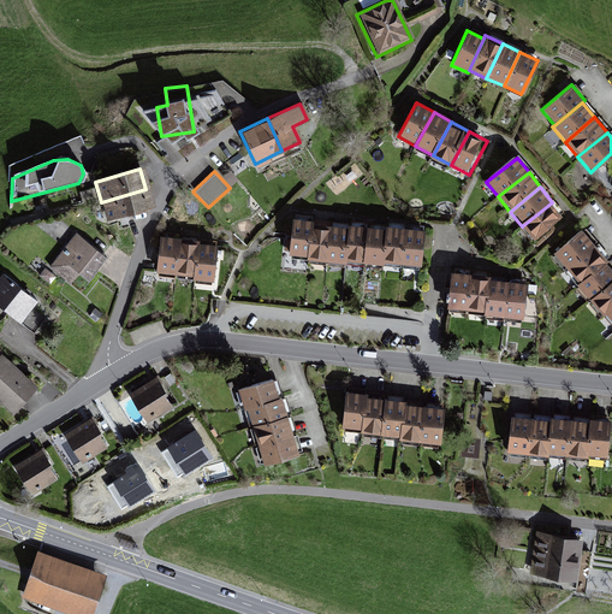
[(101,202),(107,222),(152,210),(146,189),(101,202)]
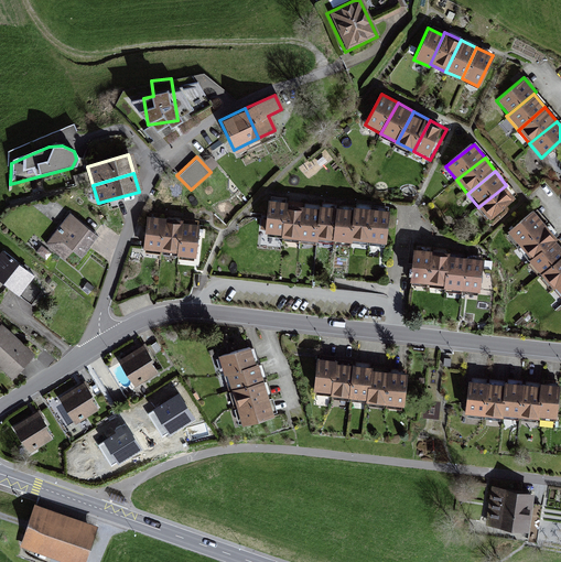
[(478,207),(488,220),(517,198),(506,185),(478,207)]
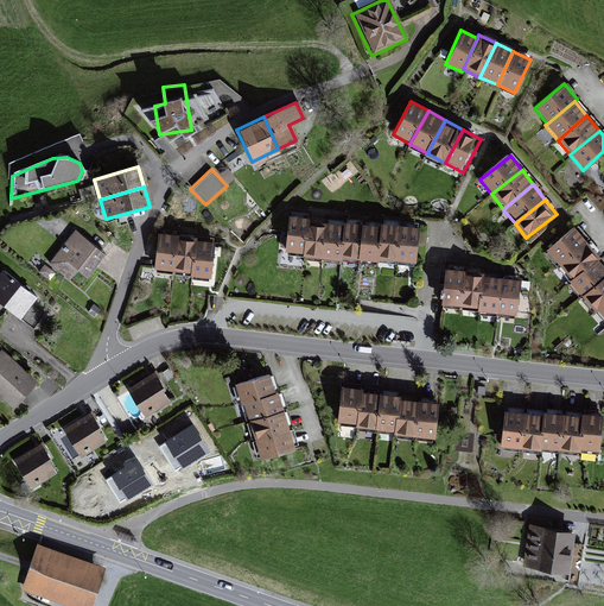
[(281,256),(300,257),(304,218),(285,216),(281,256)]
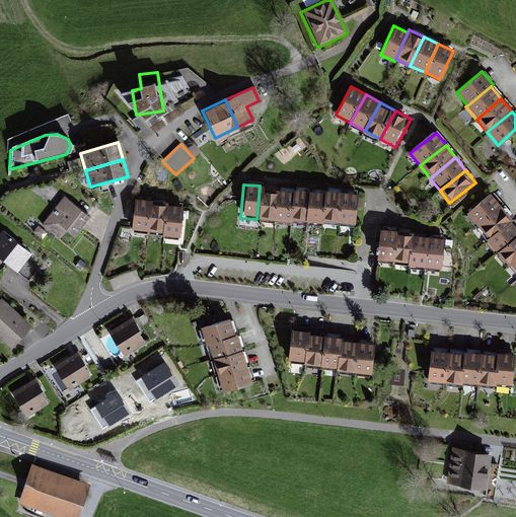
[(256,219),(274,220),(276,188),(260,186),(256,219)]
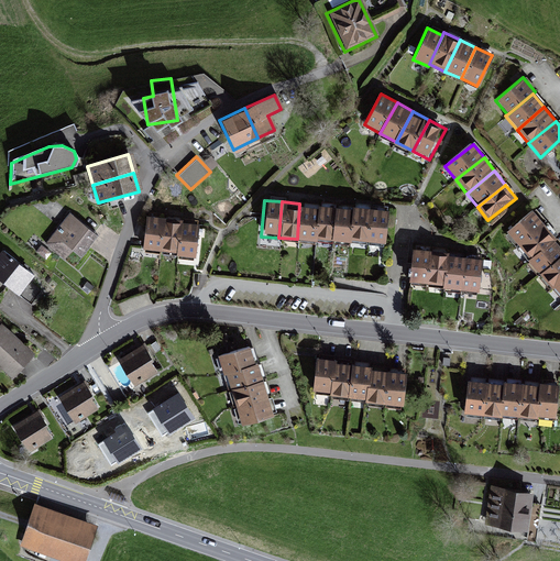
[(297,239),(315,241),(318,205),(299,204),(297,239)]
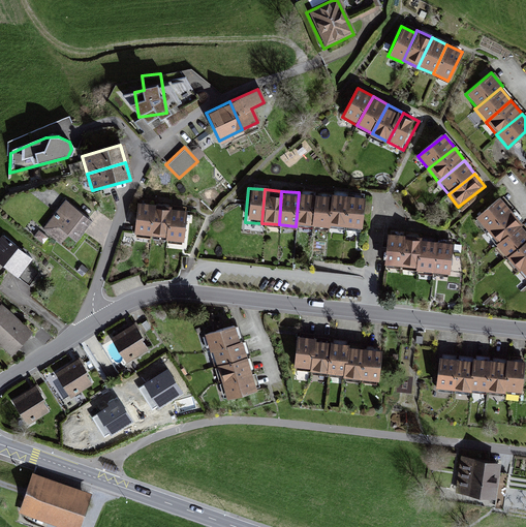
[(296,226),(313,227),(315,193),(299,192),(296,226)]
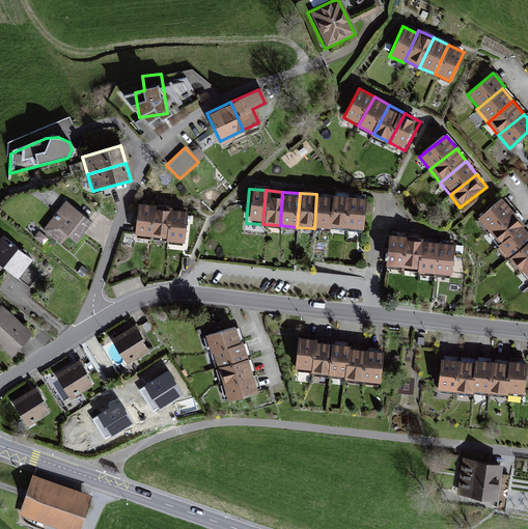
[(314,228),(331,229),(333,196),(316,194),(314,228)]
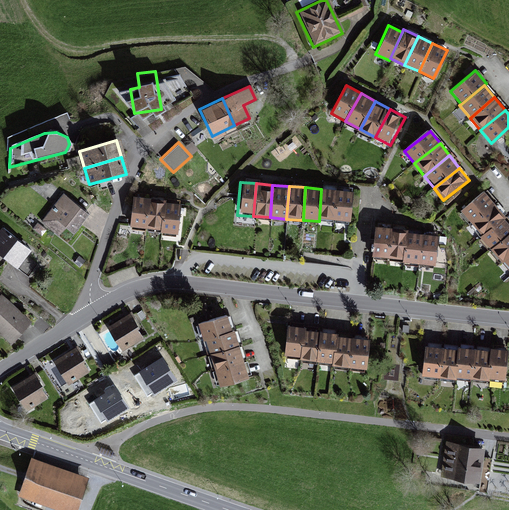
[(319,221),(335,223),(338,190),(321,189),(319,221)]
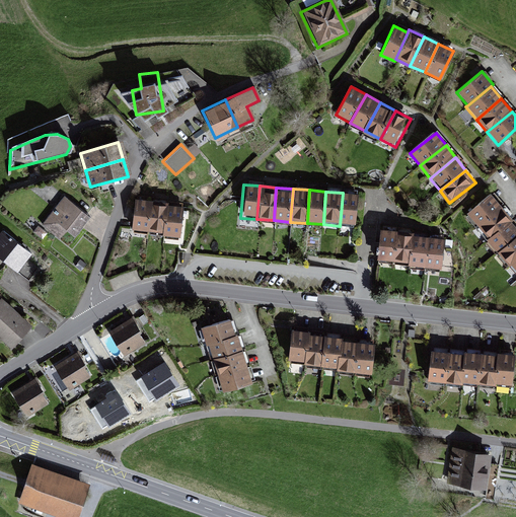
[(340,226),(357,227),(359,194),(343,193),(340,226)]
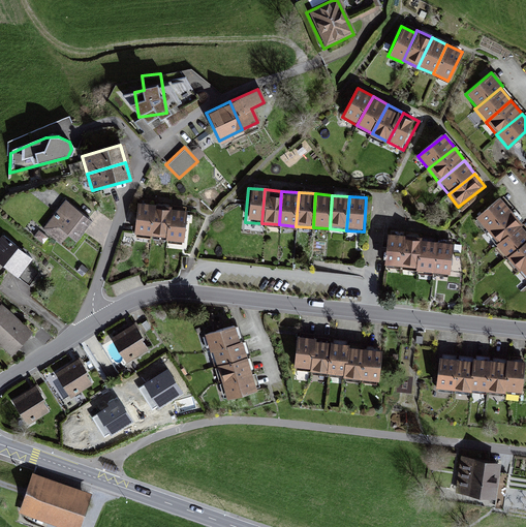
[(499,196),(473,218),(485,231),(511,210),(499,196)]
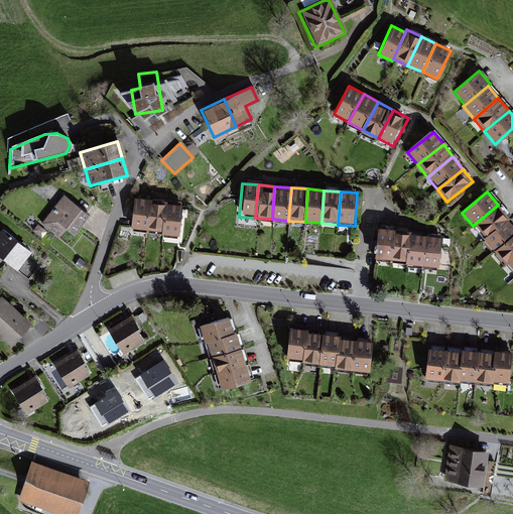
[(62,195),(37,225),(56,241),(66,230),(74,236),(90,217),(62,195)]
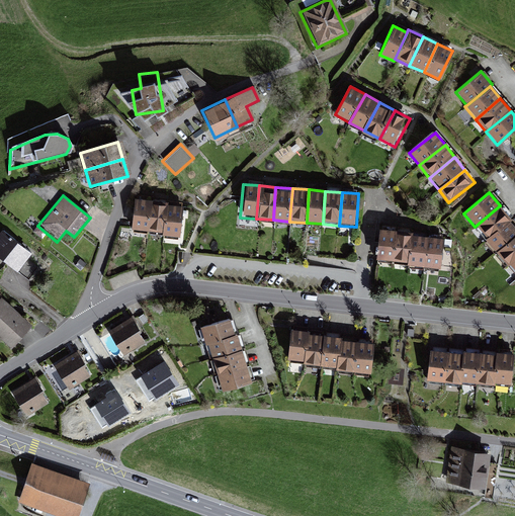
[(148,233),(153,201),(137,199),(132,231),(148,233)]
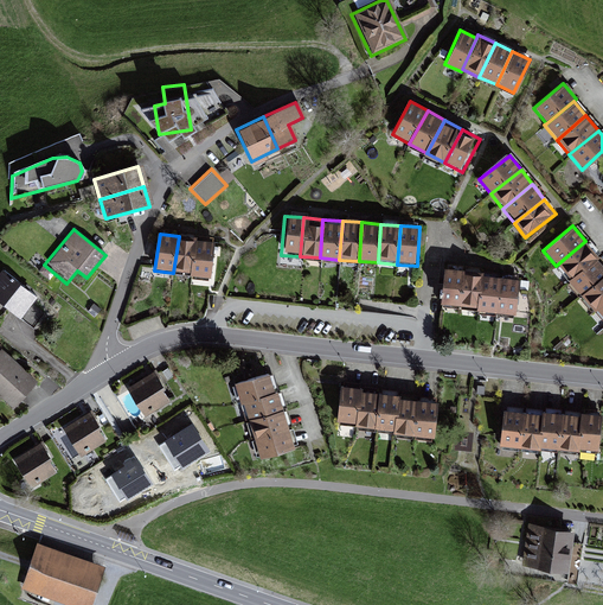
[(192,275),(198,239),(179,236),(173,273),(192,275)]
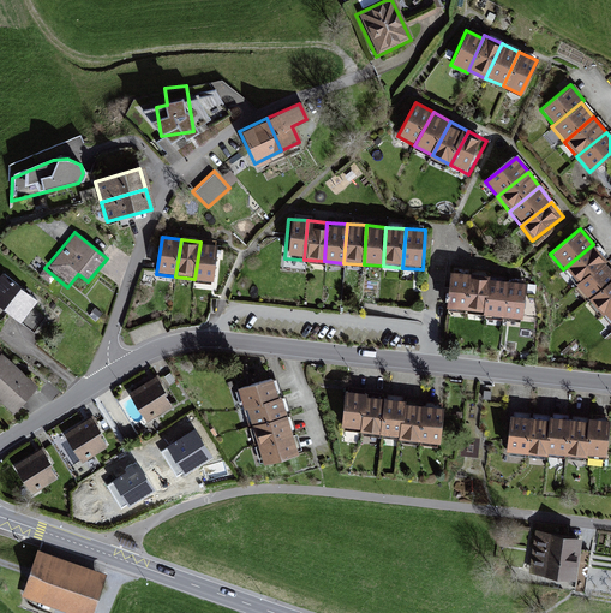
[(214,281),(219,244),(201,242),(195,279),(214,281)]
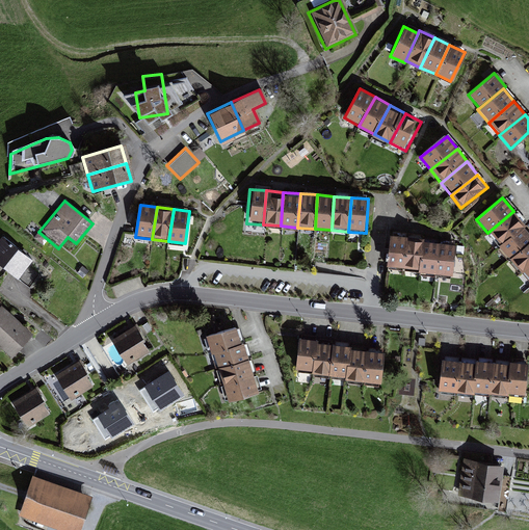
[(513,211),(487,233),(499,245),(523,226),(524,223),(513,211)]
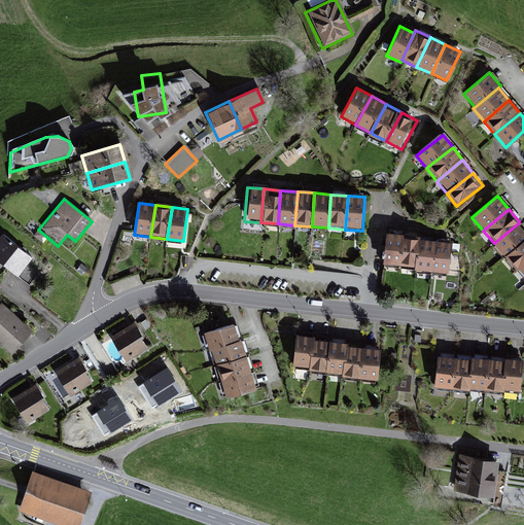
[(523,230),(518,223),(494,243),(492,245),(503,257),(523,239),(523,230)]
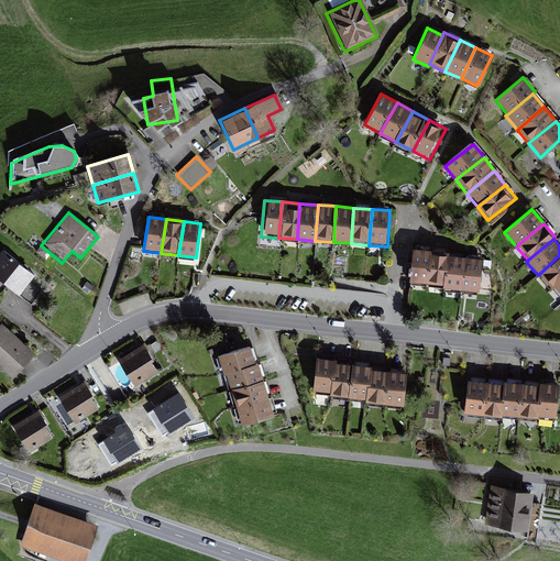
[(413,284),(429,285),(434,252),(416,250),(413,284)]
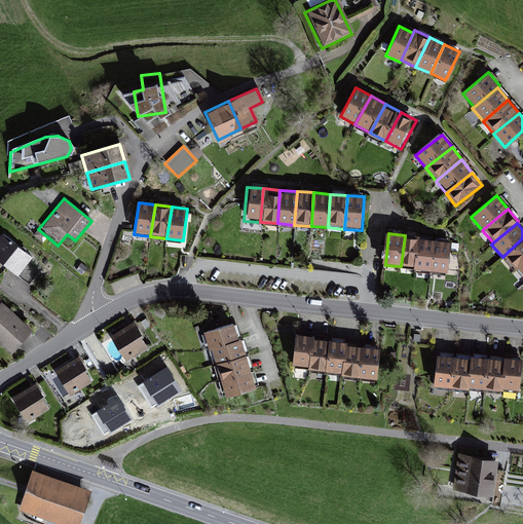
[(3,235),(0,238),(0,266),(16,279),(33,259),(3,235)]
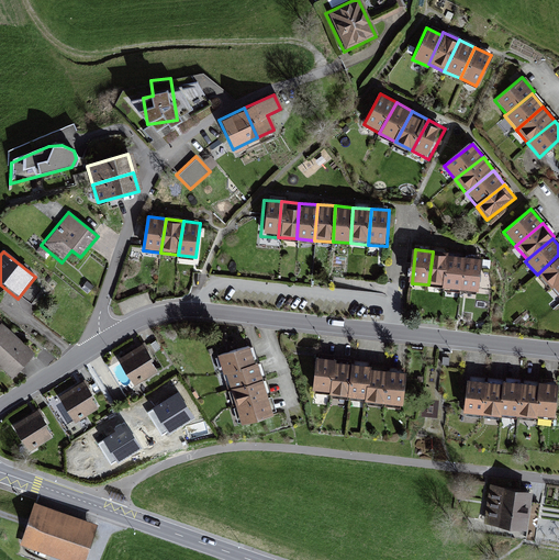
[(428,284),(445,287),(449,254),(433,252),(428,284)]
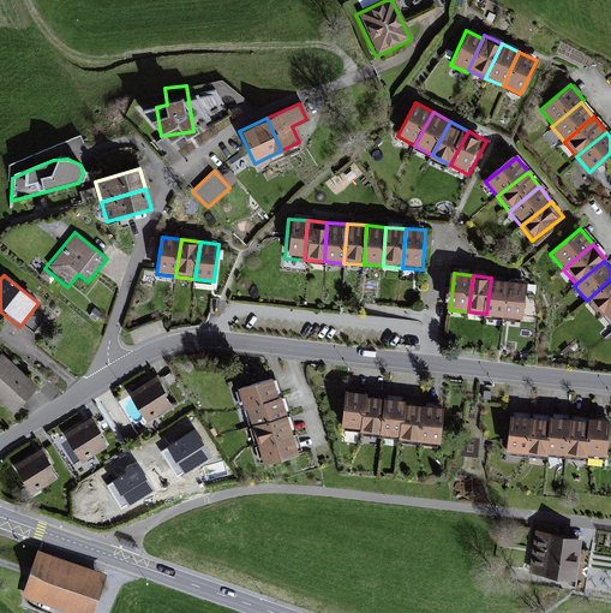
[(486,314),(505,316),(509,279),(491,278),(486,314)]
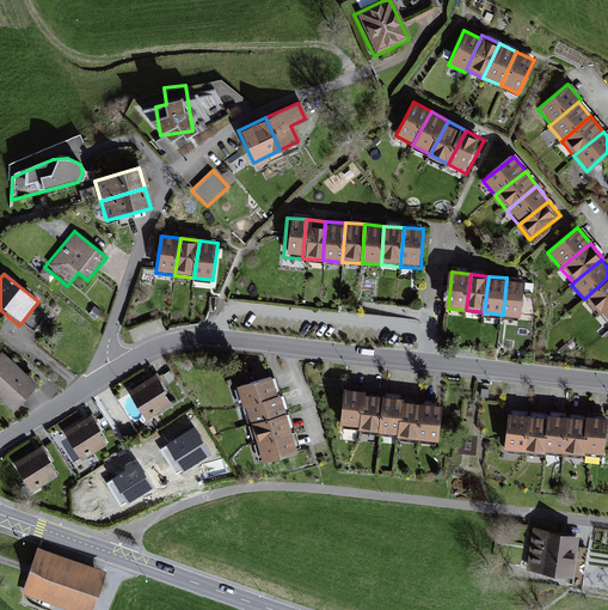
[(503,315),(521,317),(526,280),(507,278),(503,315)]
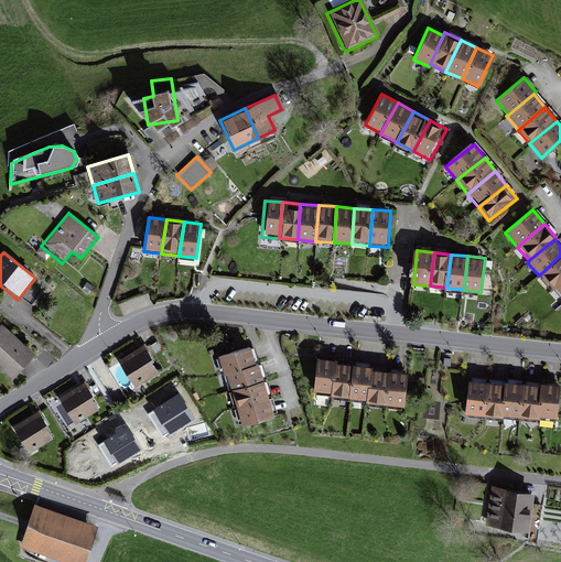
[(560,256),(539,276),(550,289),(552,288),(560,279),(560,256)]
